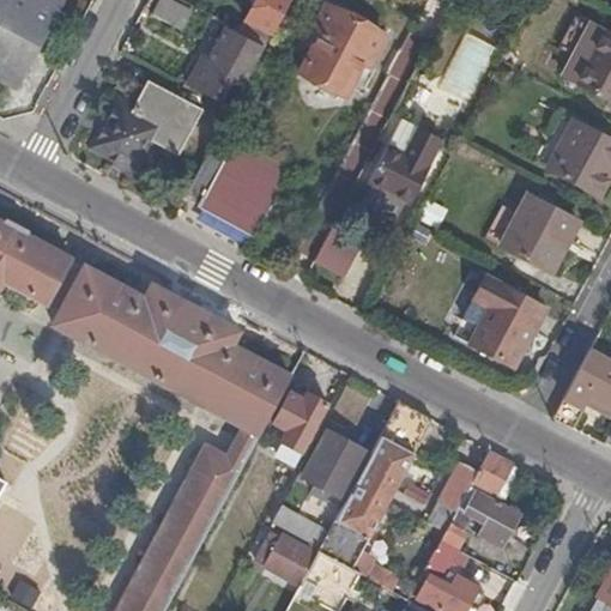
[(14,20),(0,48),(0,79),(20,91),(68,0),(62,0),(60,5),(44,36),(14,20)]
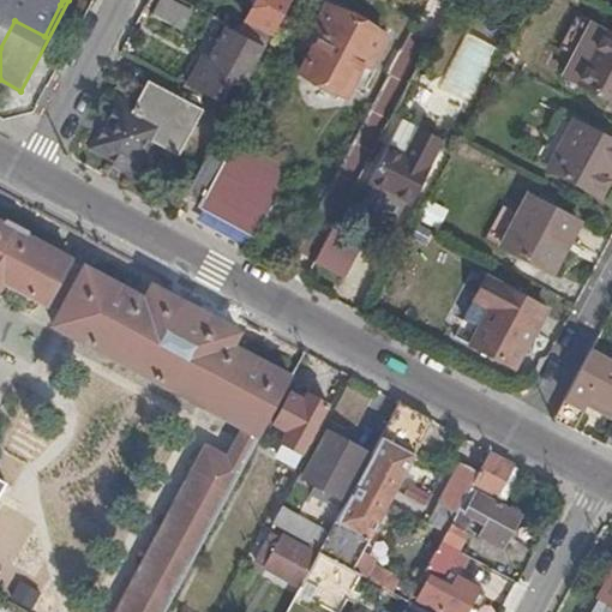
[(0,0),(0,48),(15,21),(4,15),(10,0),(0,0)]
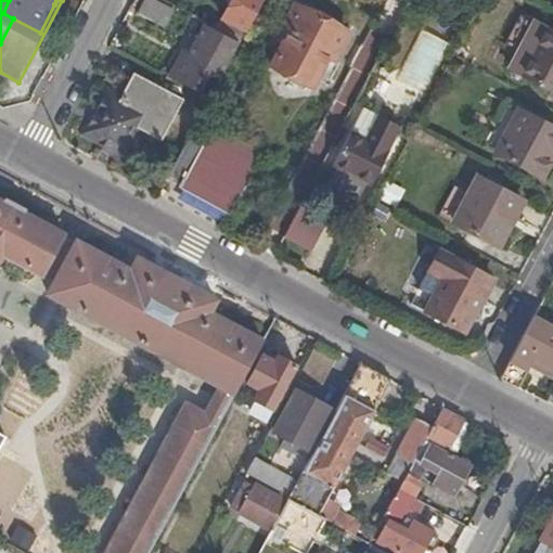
[(13,18),(23,0),(9,0),(3,13),(13,18)]
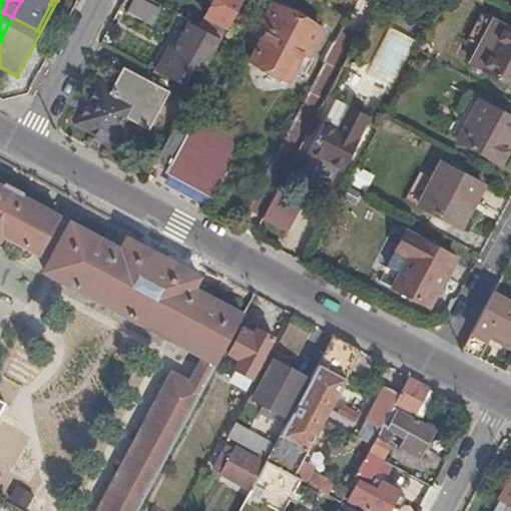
[(50,4),(41,0),(21,0),(12,17),(37,30),(50,4)]
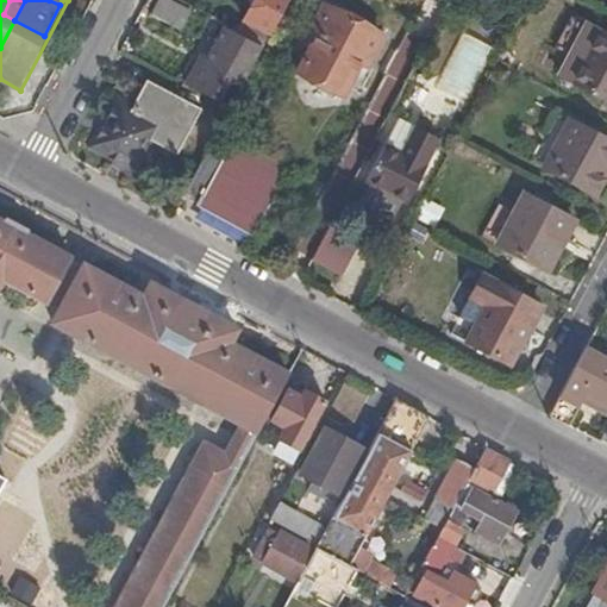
[(187,30),(194,11),(173,0),(162,0),(157,13),(187,30)]
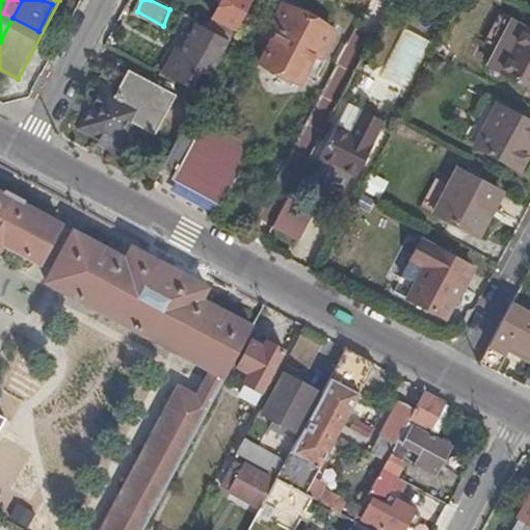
[(236,31),(253,0),(223,0),(213,19),(236,31)]
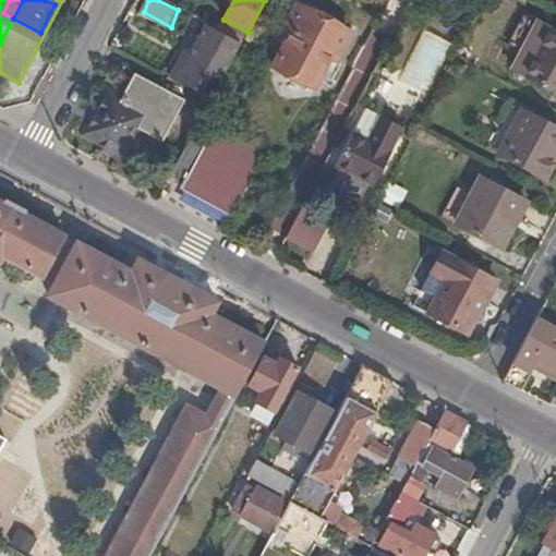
[(338,59),(353,32),(298,1),(287,21),(293,24),(270,63),(315,87),(333,56),(338,59)]
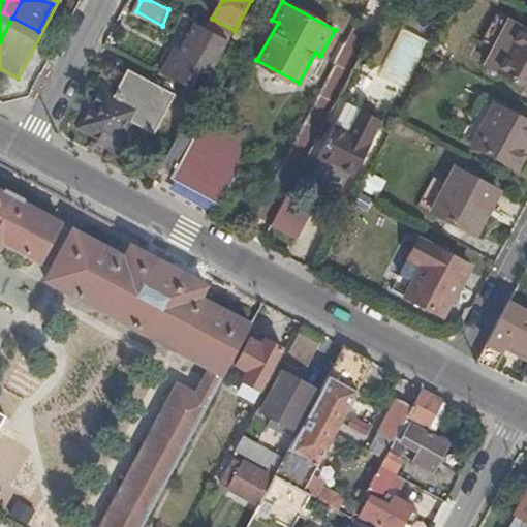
[(526,28),(508,18),(483,65),(526,87),(526,28)]
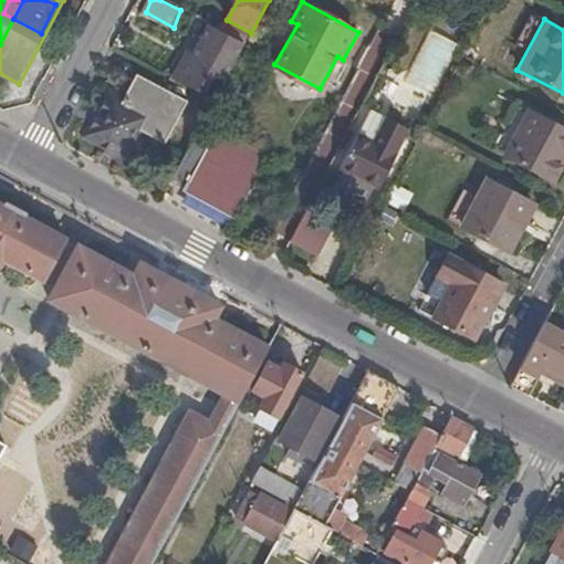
[(213,102),(246,42),(215,24),(195,63),(187,60),(176,82),(213,102)]
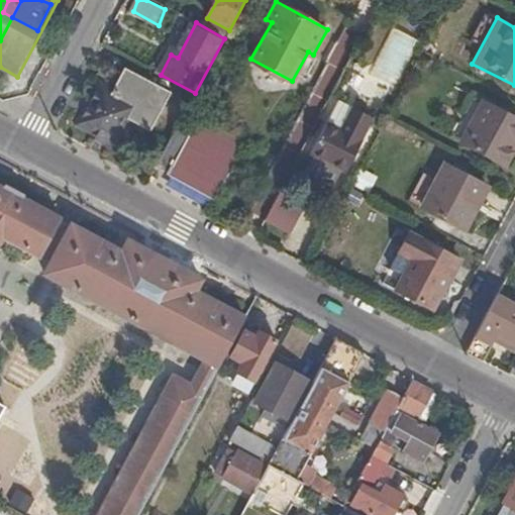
[(149,133),(171,96),(124,71),(111,94),(102,89),(82,126),(117,145),(130,123),(149,133)]
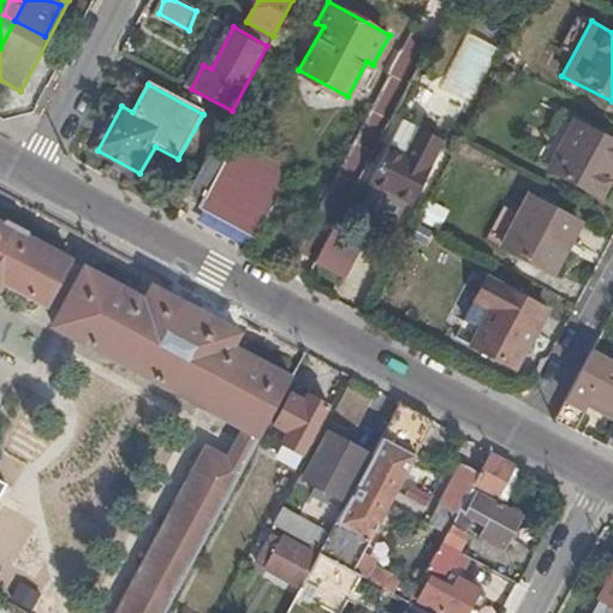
[(406,150),(421,128),(403,117),(390,141),(406,150)]
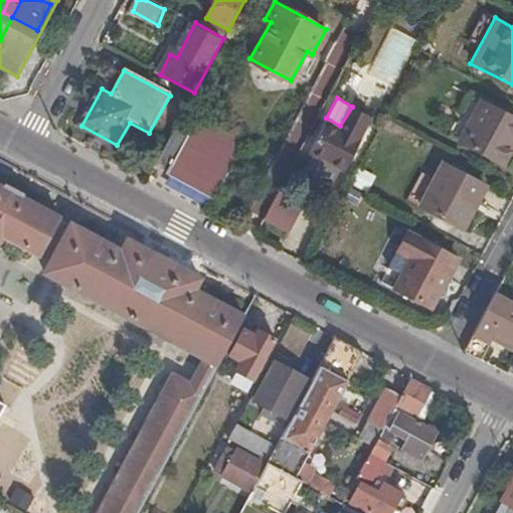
[(512,114),(484,99),(464,139),(504,160),(512,145),(512,114)]
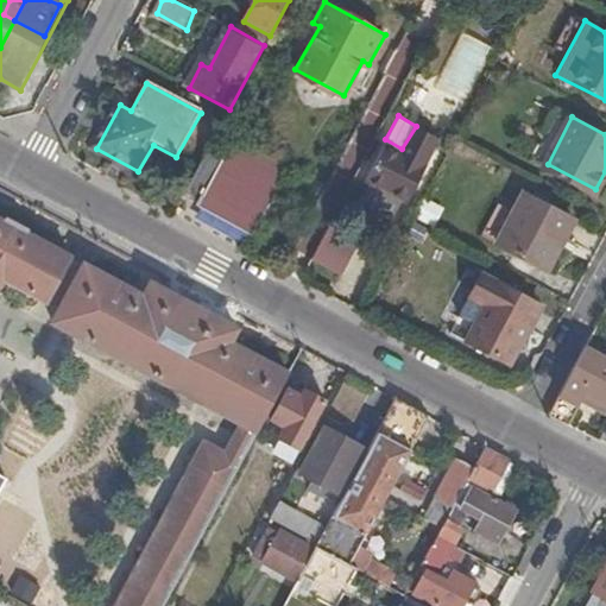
[(436,137),(416,126),(402,149),(385,139),(364,177),(406,201),(428,163),(423,161),(436,137)]
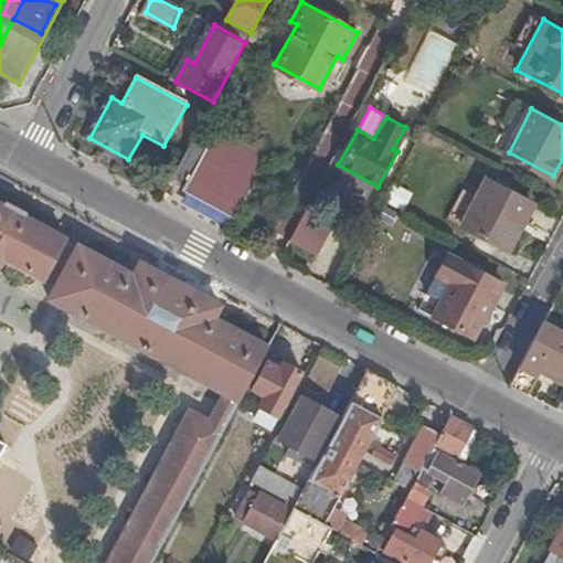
[(197,130),(171,179),(186,187),(183,191),(188,193),(189,191),(235,215),(267,158),(216,130),(212,139),(197,130)]
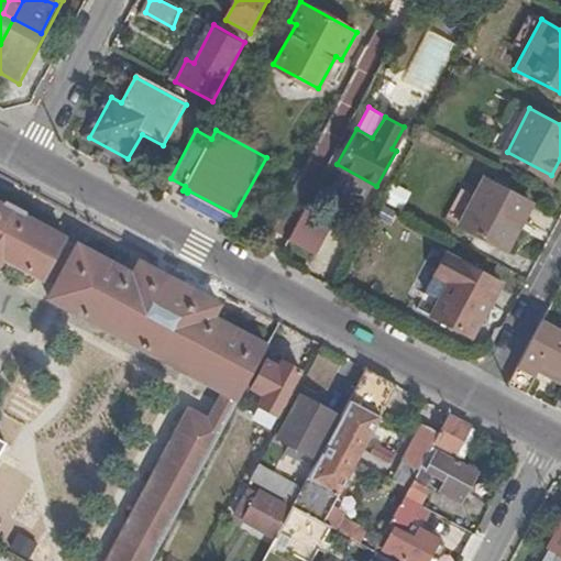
[(526,220),(534,201),(486,176),(462,223),(506,245),(520,218),(526,220)]
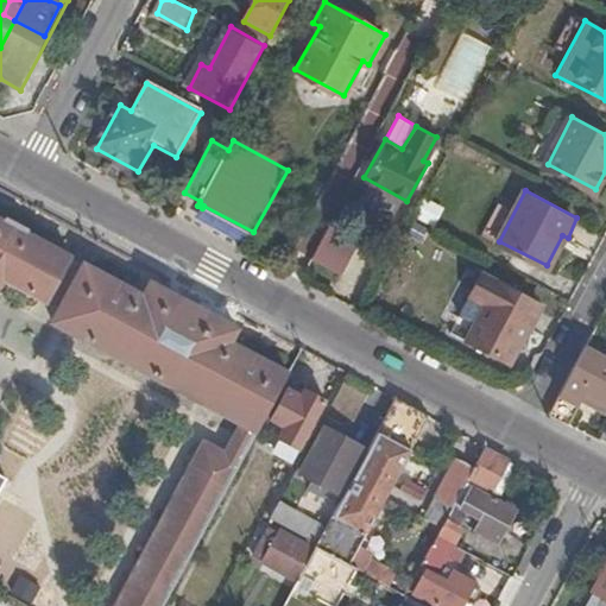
[(227,484),(289,370),(231,339),(238,326),(152,279),(145,294),(26,232),(29,227),(8,215),(6,221),(0,218),(0,281),(1,282),(4,277),(60,307),(52,319),(242,420),(226,450),(206,440),(193,464),(227,484)]
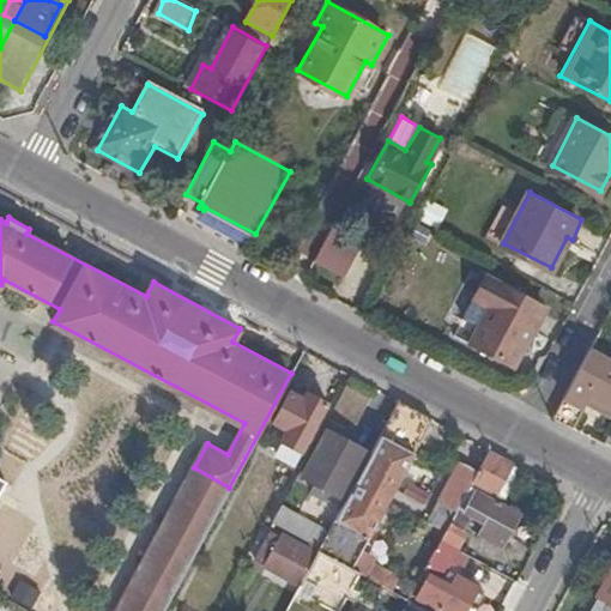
[(331,229),(313,260),(344,277),(361,246),(331,229)]
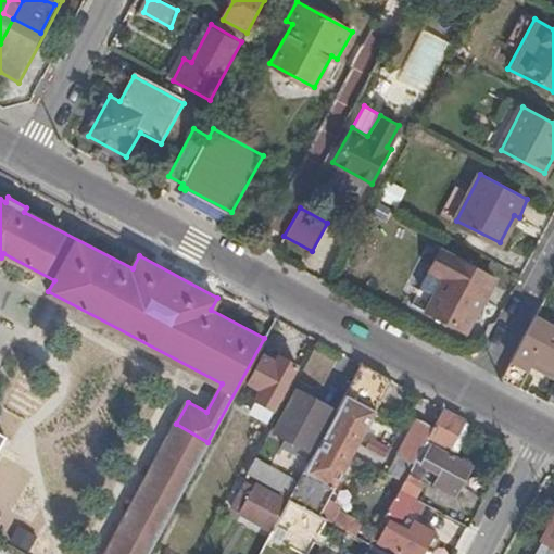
[(468,329),(498,276),(443,247),(433,265),(443,272),(425,304),(468,329)]
